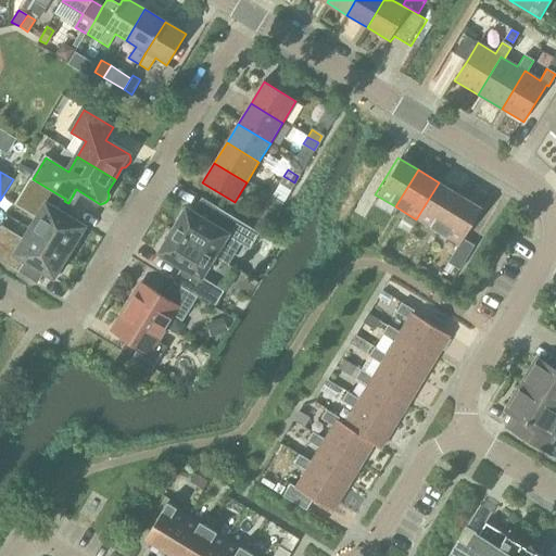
[(290,189),(294,182),(283,176),(279,182),(290,189)]
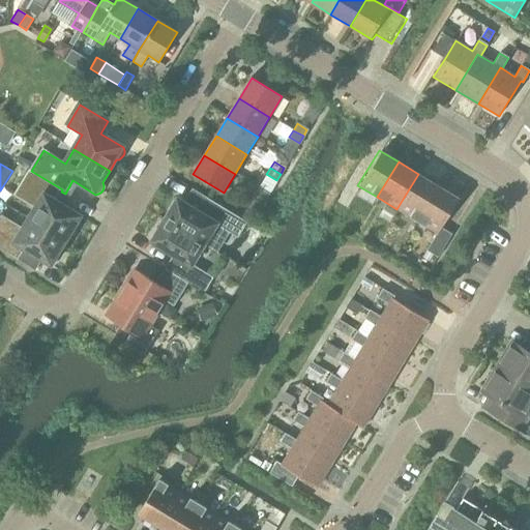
[(62,189),(31,171),(30,170),(15,196),(35,209),(29,219),(66,242),(70,236),(75,236),(80,227),(78,223),(82,217),(55,201),(61,192),(62,189)]
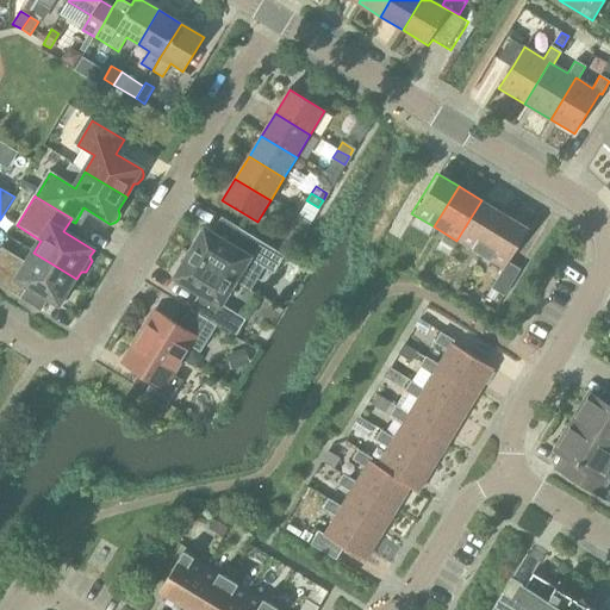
[(480,255),(504,215),(481,200),(456,241),(480,255)]
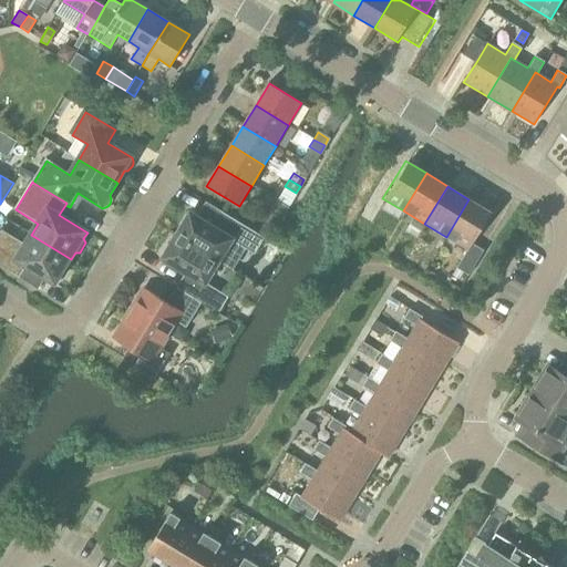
[(468,199),(446,237),(467,249),(455,268),(467,275),(483,250),(472,244),(491,213),(468,199)]
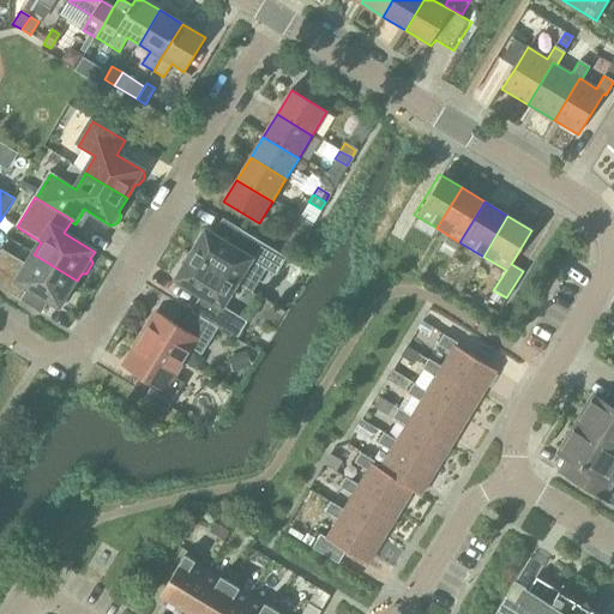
[(305,233),(311,226),(300,217),(294,224),(305,233)]
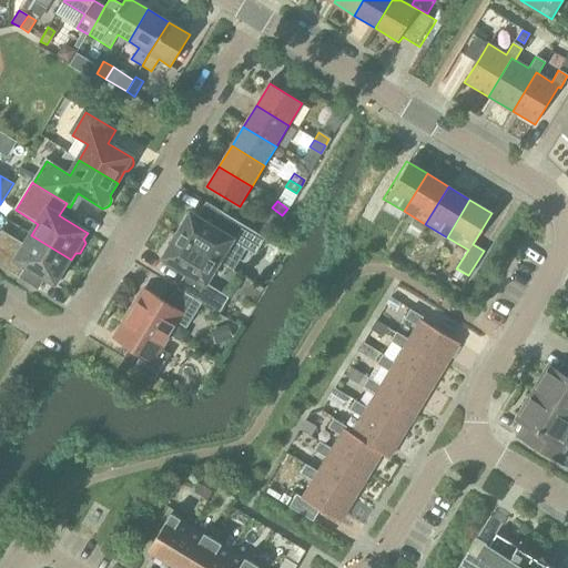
[(178,237),(220,264),(231,271),(244,250),(256,256),(266,241),(224,214),(215,229),(191,214),(178,237)]
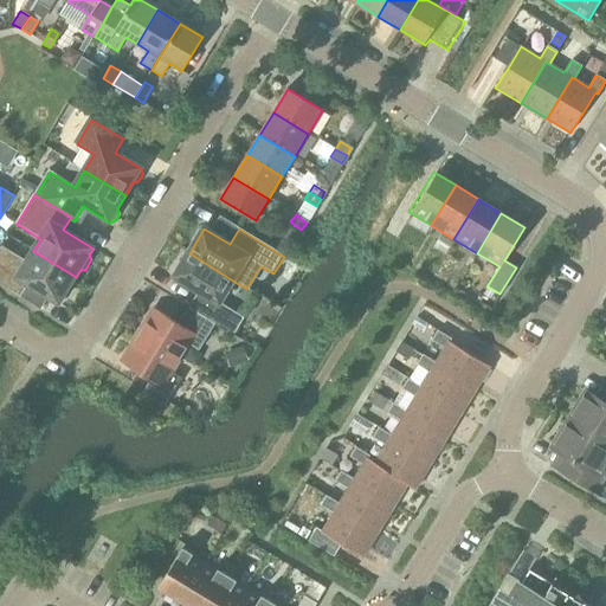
[(76,277),(33,251),(27,263),(2,247),(0,251),(0,285),(21,298),(28,287),(59,305),(63,298),(68,298),(75,288),(72,284),(76,277)]
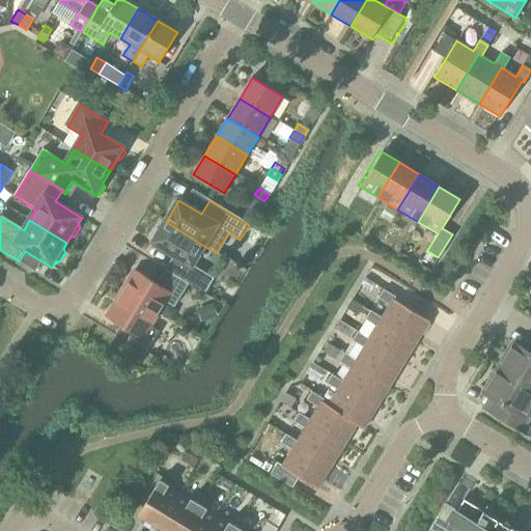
[(193,267),(205,247),(166,222),(152,243),(175,256),(166,271),(190,285),(189,285),(205,296),(215,280),(193,267)]
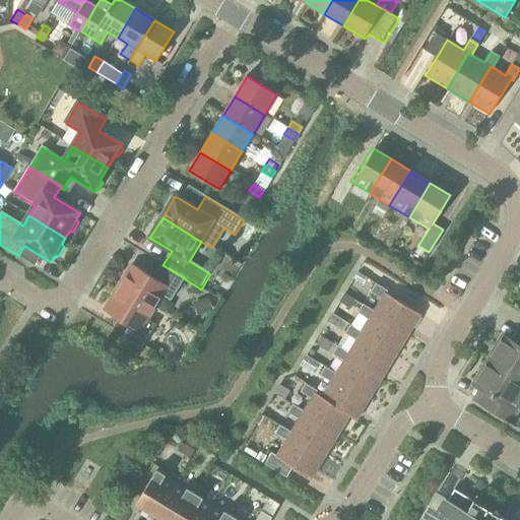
[(172,302),(185,279),(186,279),(163,265),(154,279),(132,265),(120,286),(146,304),(154,291),(172,302)]
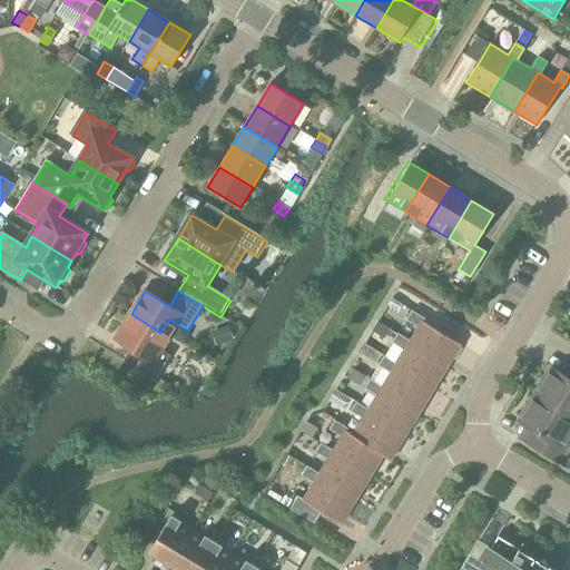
[(409,341),(448,364),(460,344),(420,321),(422,317),(411,312),(405,321),(416,327),(409,341)]
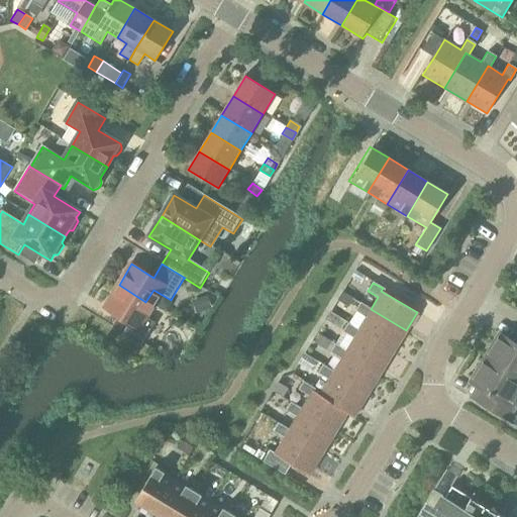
[(138,314),(145,302),(119,285),(104,309),(126,323),(119,333),(142,347),(156,324),(138,314)]
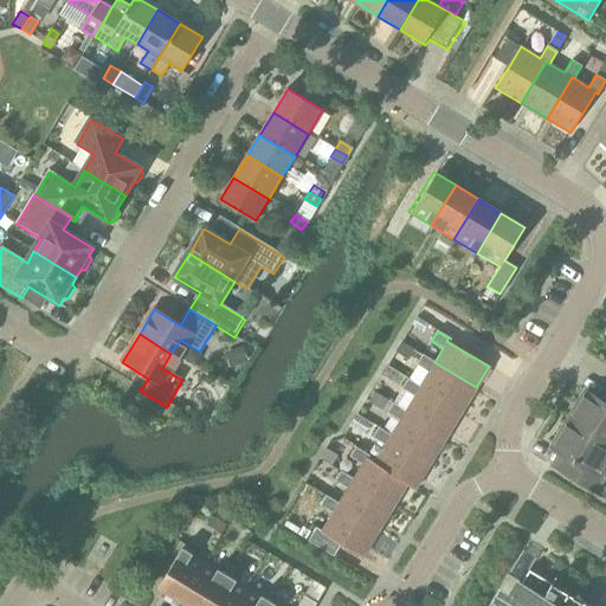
[(407,359),(413,349),(401,342),(395,352),(407,359)]
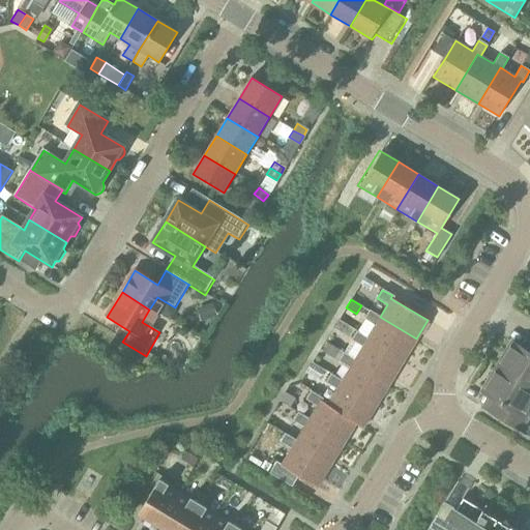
[(200,320),(214,315),(211,304),(196,310),(200,320)]
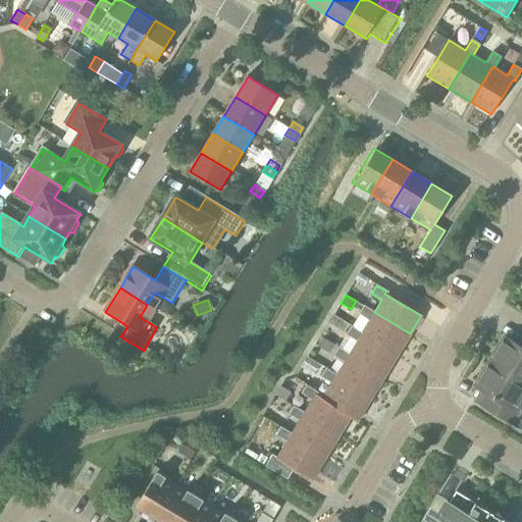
[(410,333),(374,312),(364,306),(359,314),(369,320),(362,332),(398,354),(410,333)]
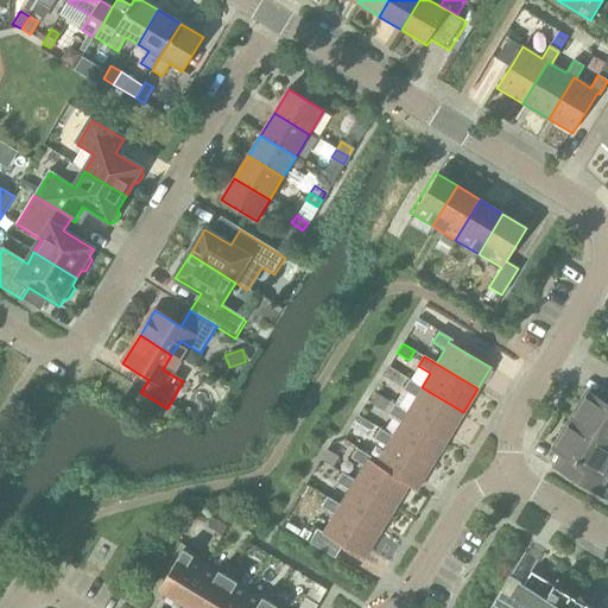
[(463,412),(422,387),(410,380),(404,388),(416,396),(406,411),(449,437),(463,412)]
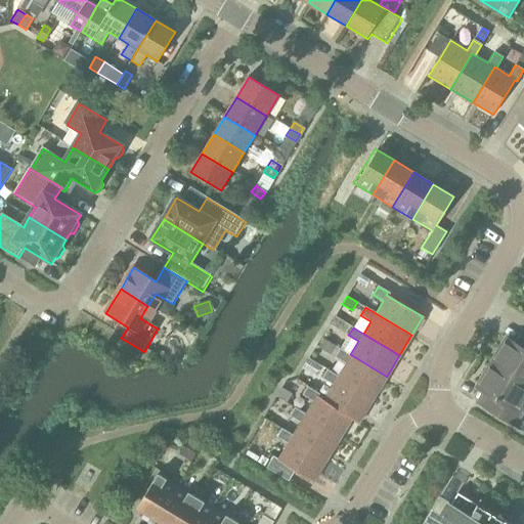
[(523,334),(518,345),(507,339),(491,363),(523,383),(523,334)]
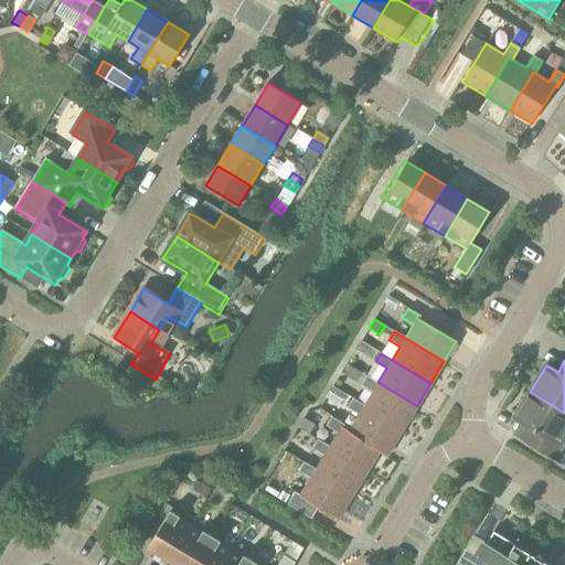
[(417,406),(377,382),(366,375),(361,385),(372,392),(364,404),(404,428),(417,406)]
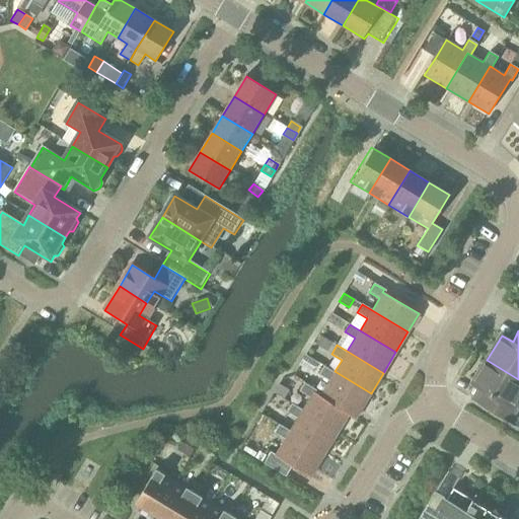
[(518,400),(517,399),(518,396),(518,379),(487,360),(471,384),(477,387),(470,399),(518,428),(518,400)]
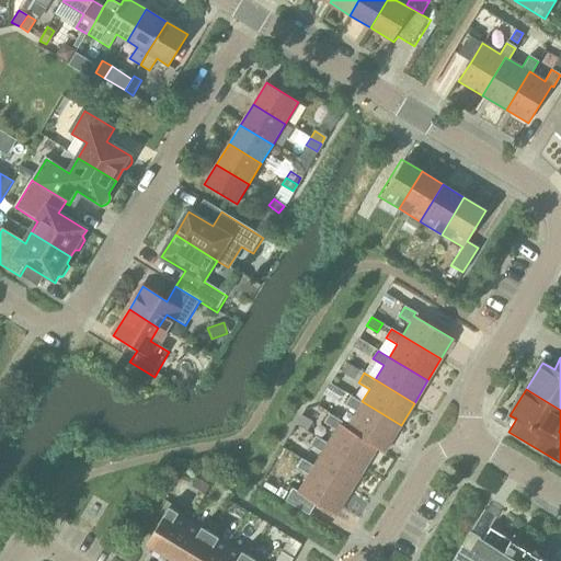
[(401,425),(362,401),(351,396),(345,405),(355,412),(345,428),(344,430),(376,448),(384,453),(401,425)]
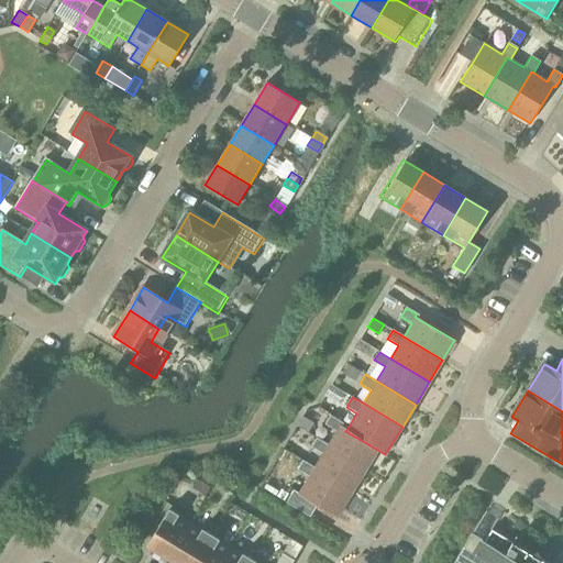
[(377,450),(345,431),(346,430),(339,424),(341,422),(330,416),(323,426),(334,432),(327,444),(366,468),(377,450)]
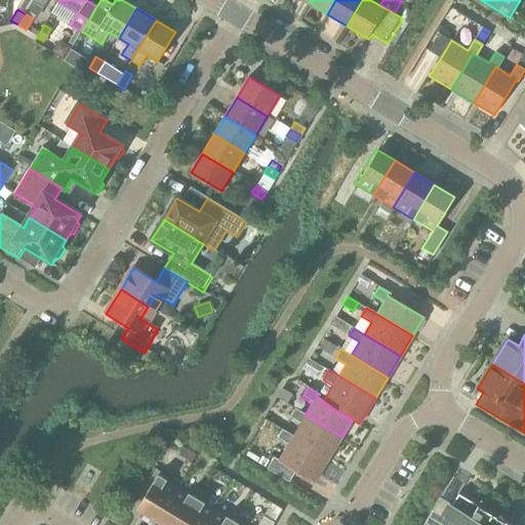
[(283,390),(278,398),(288,404),(293,396),(283,390)]
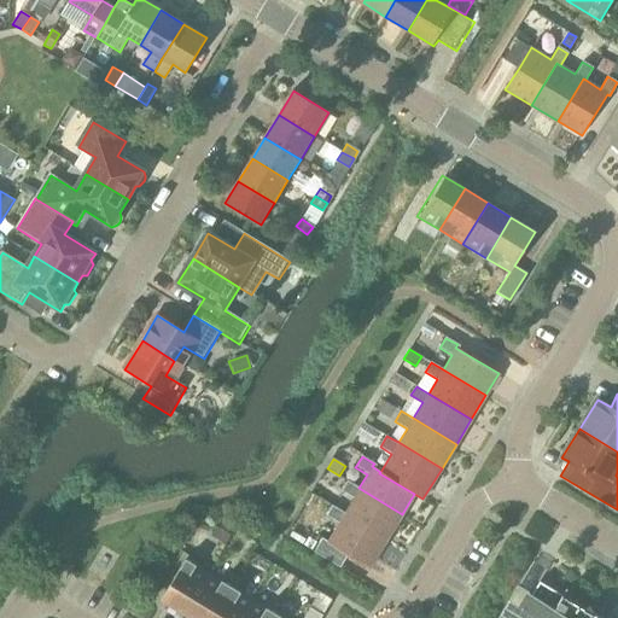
[(402,514),(359,488),(348,481),(340,491),(353,499),(344,513),(388,538),(402,514)]
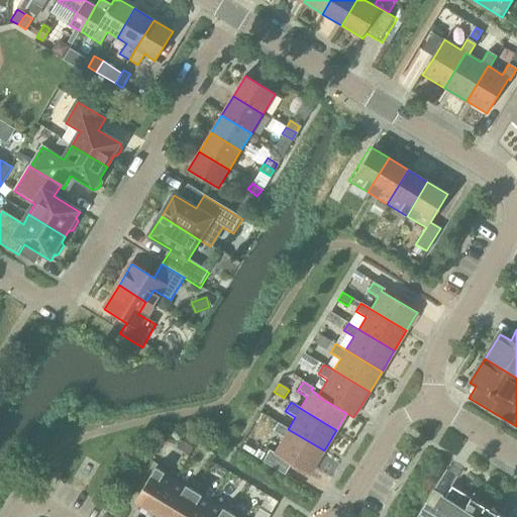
[(324,450),(288,429),(278,423),(273,432),(283,438),(273,453),(269,451),(263,461),(284,475),(290,463),(309,476),(324,450)]
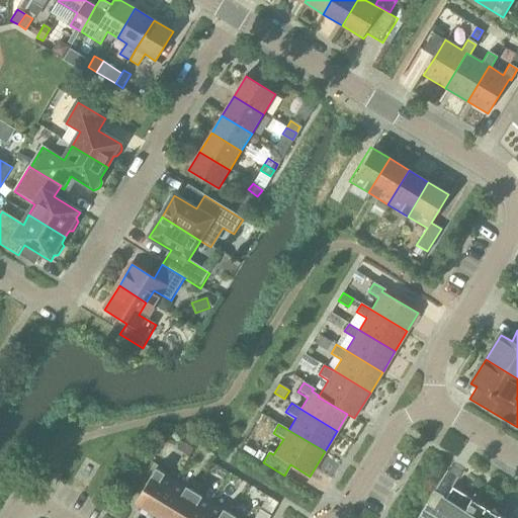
[(192,446),(180,440),(176,446),(188,453),(192,446)]
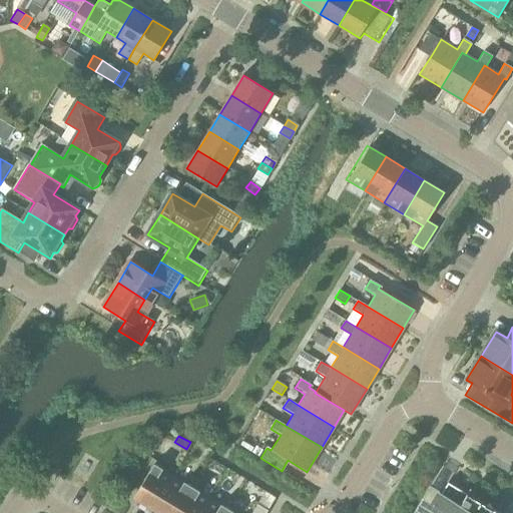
[(193,444),(187,453),(197,460),(203,450),(193,444)]
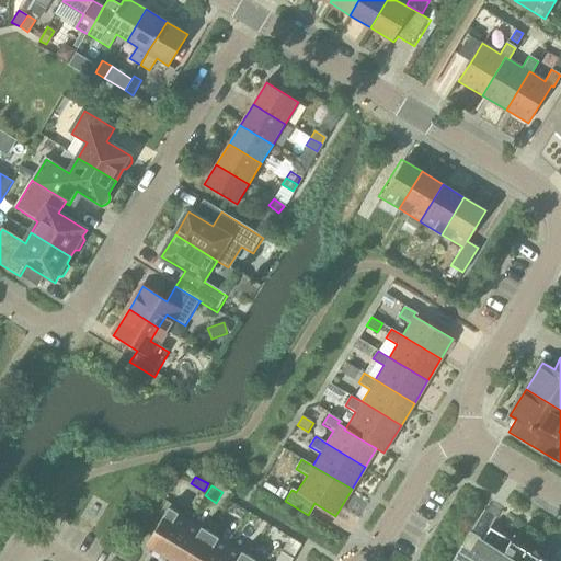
[(165,559),(189,522),(169,510),(146,547),(165,559)]
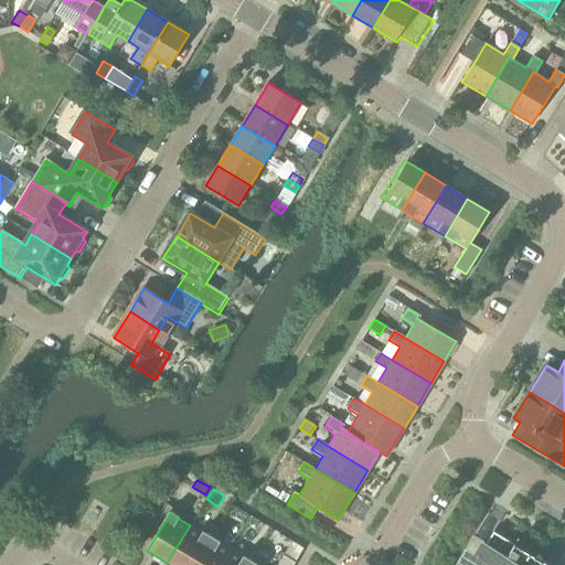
[(170,564),(193,564),(210,537),(190,525),(167,563),(170,564)]
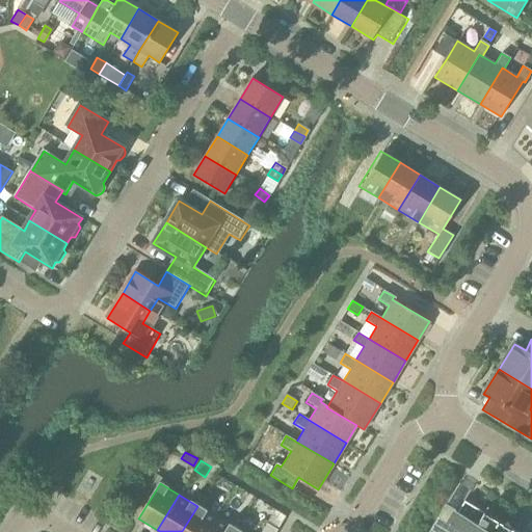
[(473,531),(485,512),(466,501),(458,511),(447,504),(429,531),(473,531)]
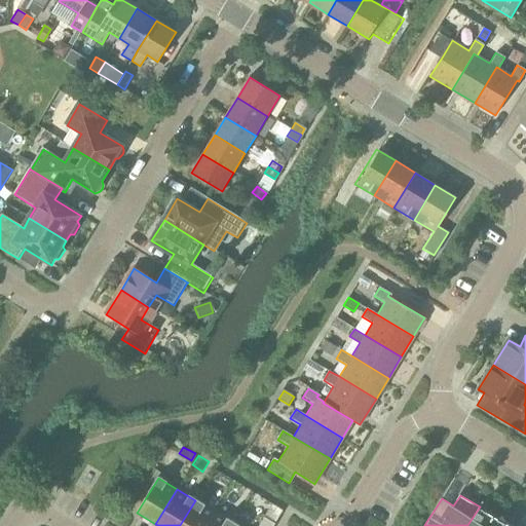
[(205,525),(215,512),(195,500),(180,525),(205,525)]
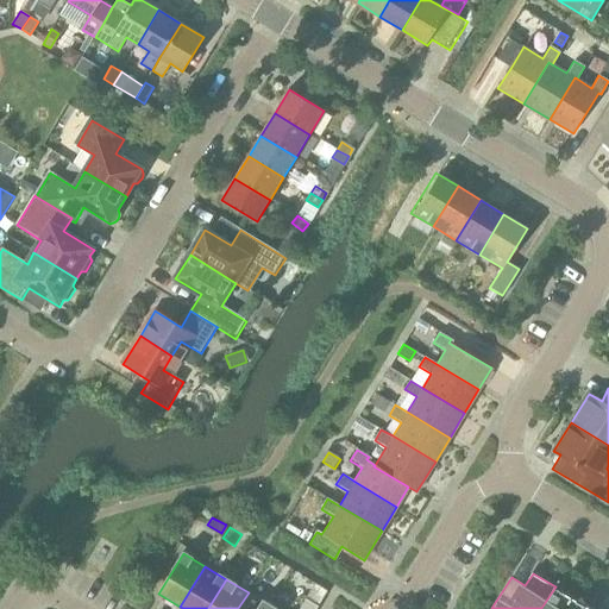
[(316,584),(306,601),(319,608),(328,592),(328,591),(316,584)]
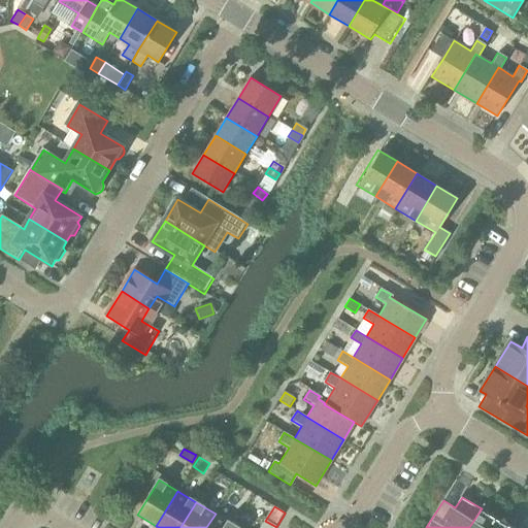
[(495,527),(500,520),(482,508),(469,527),(495,527)]
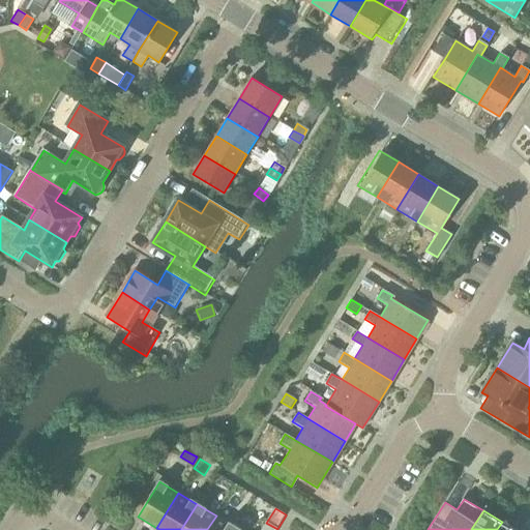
[(232,529),(235,527),(216,516),(207,529),(232,529)]
